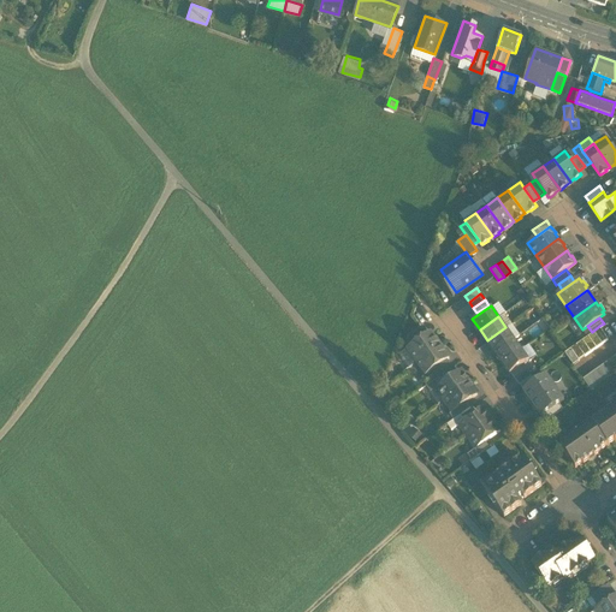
[(408,334),(414,343),(427,333),(422,325),(408,334)]
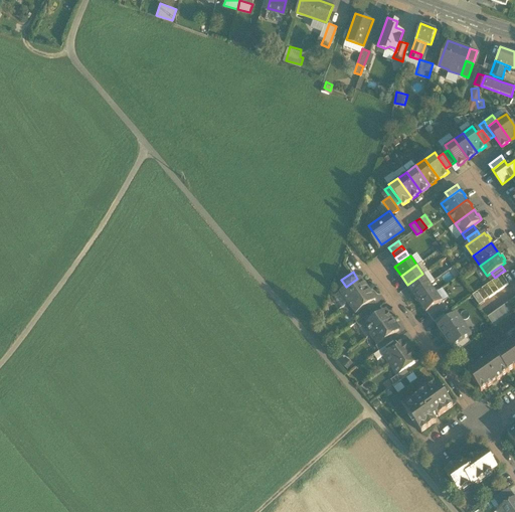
[(508,283),(501,273),(495,278),(492,280),(499,290),(508,283)]
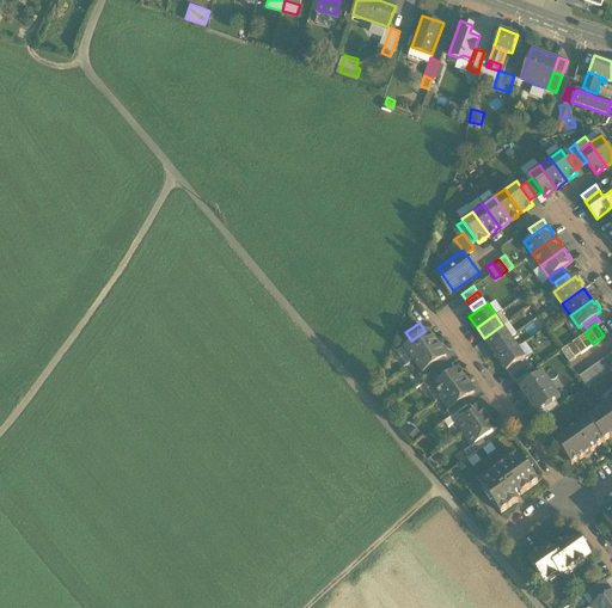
[(484,338),(491,349),(510,336),(502,325),(484,338)]
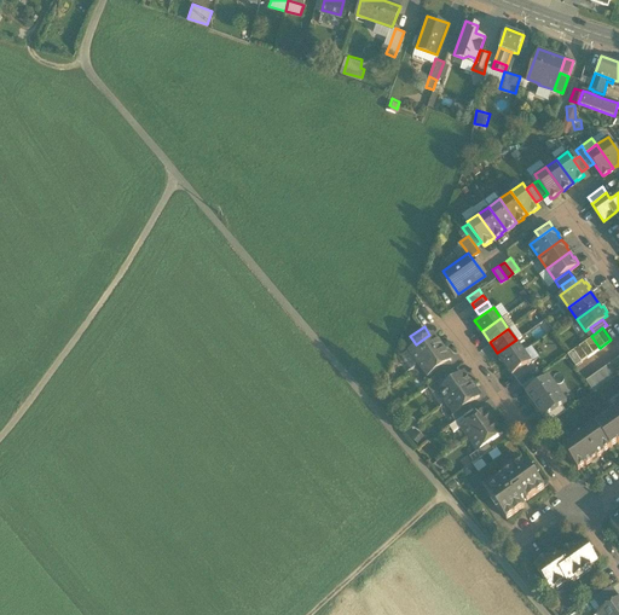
[(409,349),(418,363),(441,346),(433,332),(429,335),(416,344),(409,349)]
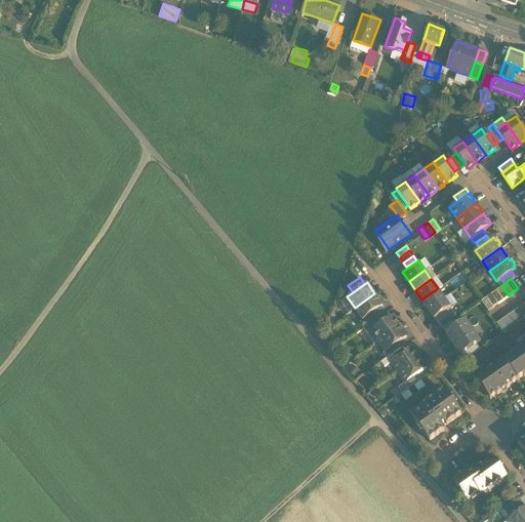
[(498,303),(509,295),(501,285),(491,292),(498,303)]
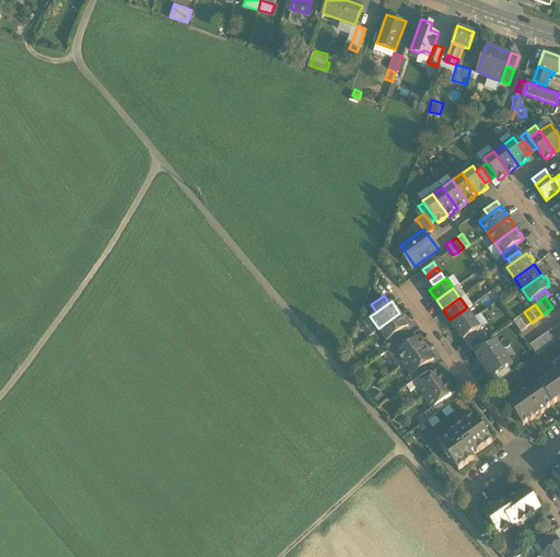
[(450,320),(456,328),(474,317),(467,308),(450,320)]
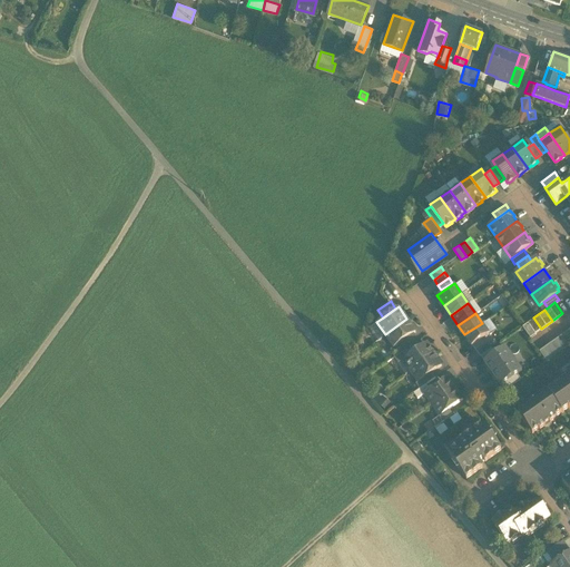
[(536,332),(541,329),(533,318),(528,322),(536,332)]
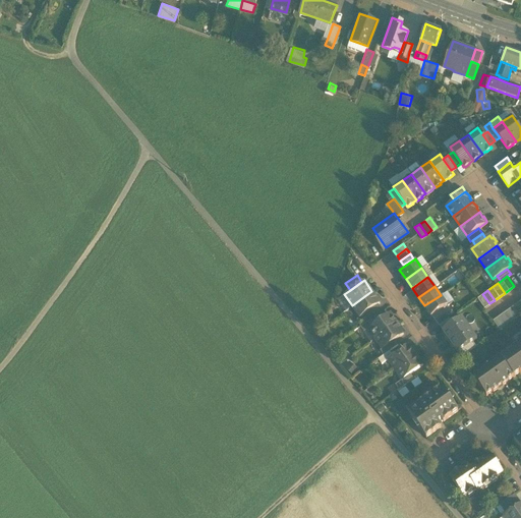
[(380,301),(371,291),(352,305),(359,315),(365,311),(377,303),(380,301)]
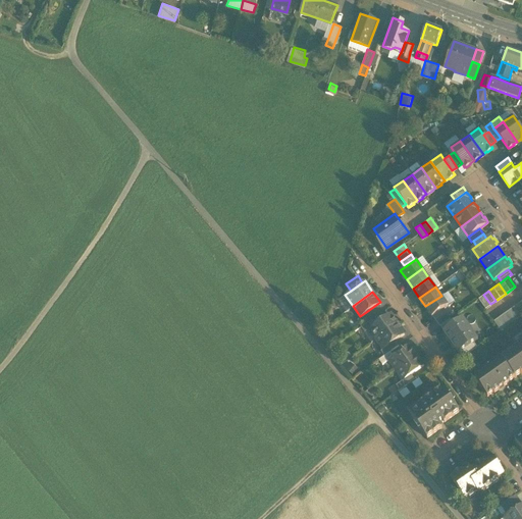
[(490,304),(483,295),(478,298),(485,308),(490,304)]
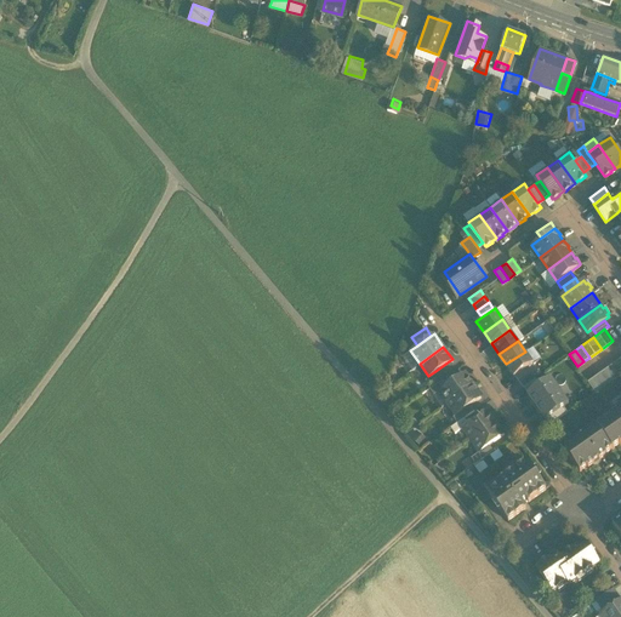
[(533,363),(525,352),(506,364),(514,376),(516,375),(533,363)]
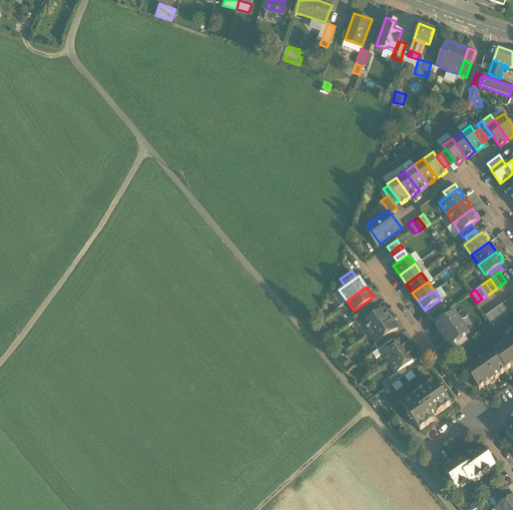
[(512,295),(485,315),(492,324),(507,314),(512,309),(512,295)]
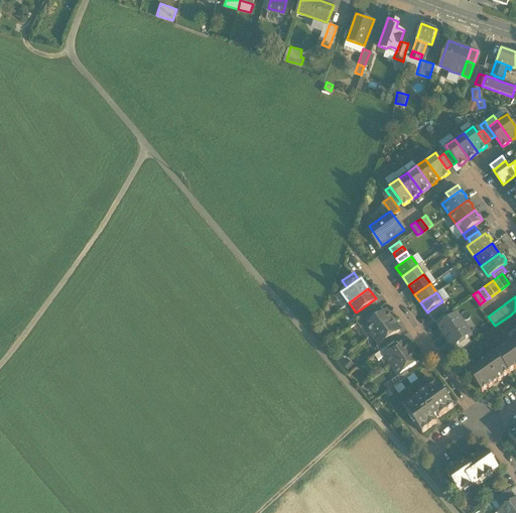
[(362,308),(367,315),(373,310),(378,307),(373,300),(362,308)]
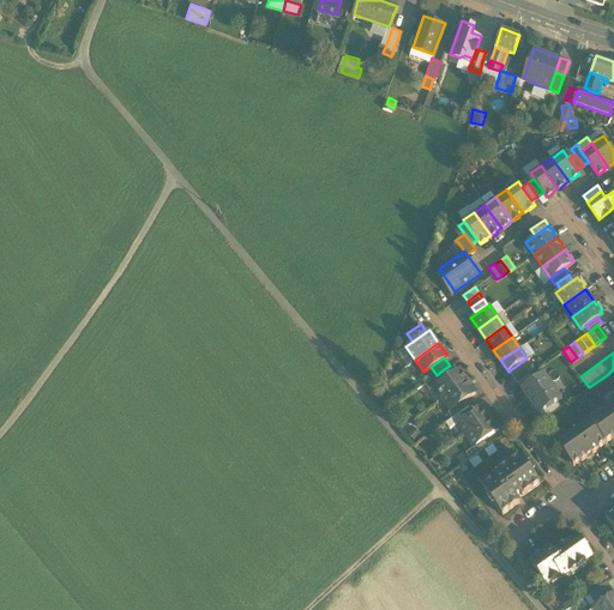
[(510,370),(513,376),(525,368),(531,363),(527,358),(510,370)]
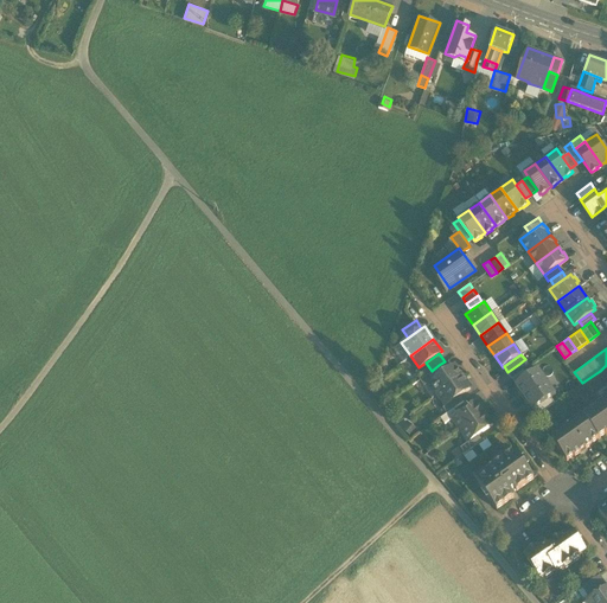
[(429,380),(438,392),(461,376),(454,364),(443,371),(429,380)]
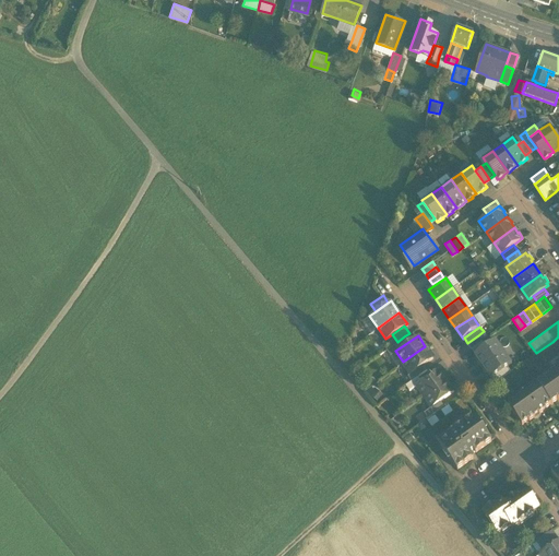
[(467,343),(471,349),(482,341),(478,335),(467,343)]
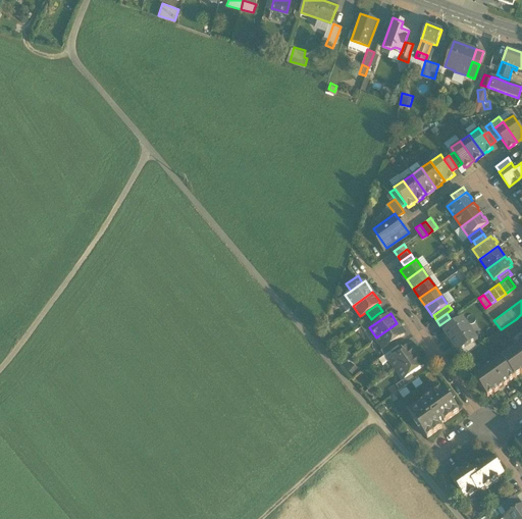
[(381,319),(377,314),(371,319),(362,325),(366,330),(369,327),(381,319)]
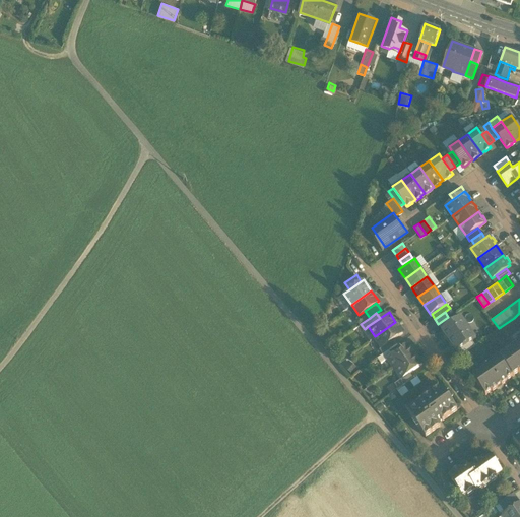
[(476,337),(461,315),(452,322),(442,329),(441,329),(456,350),(457,350),(472,340),(476,337)]
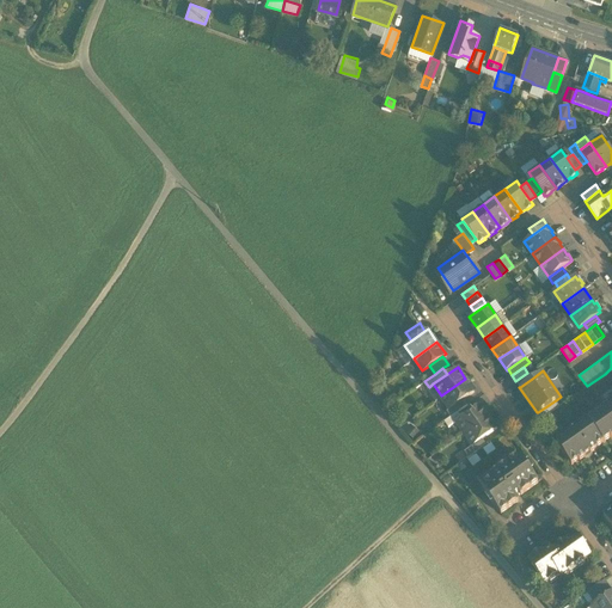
[(515,381),(520,387),(532,379),(527,373),(515,381)]
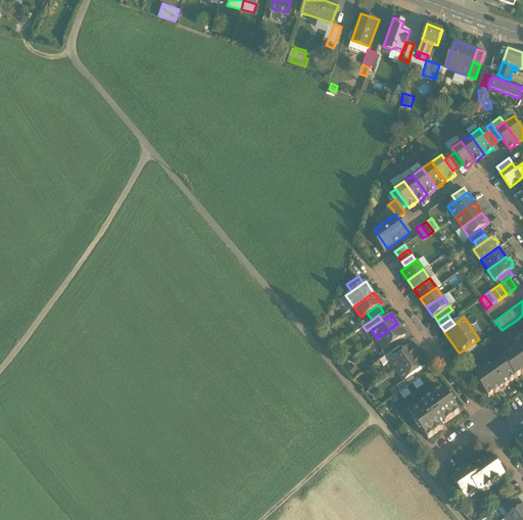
[(405,333),(397,324),(377,338),(384,348),(396,339),(405,333)]
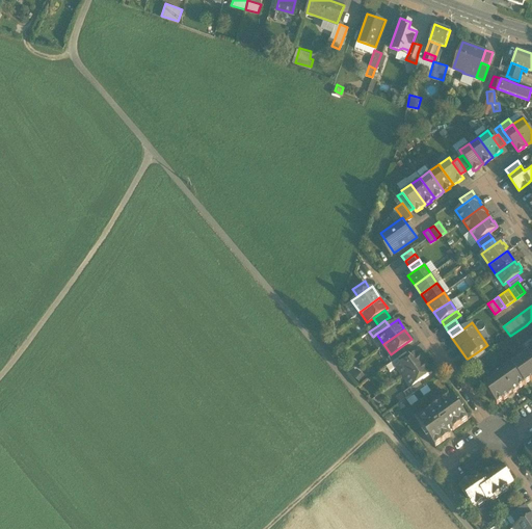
[(392,362),(398,356),(406,350),(403,345),(391,354),(388,356),(392,362)]
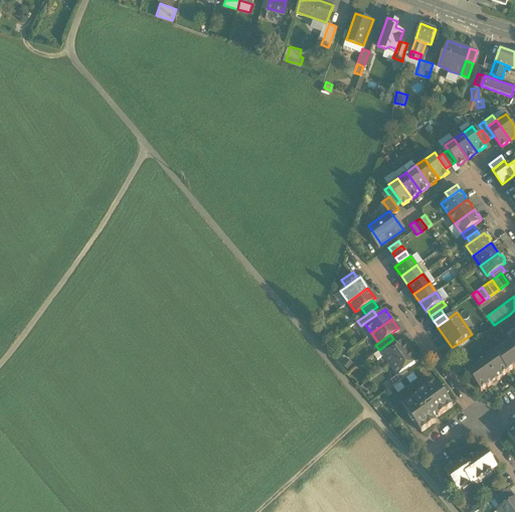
[(468,337),(453,347),(456,352),(471,341),(468,337)]
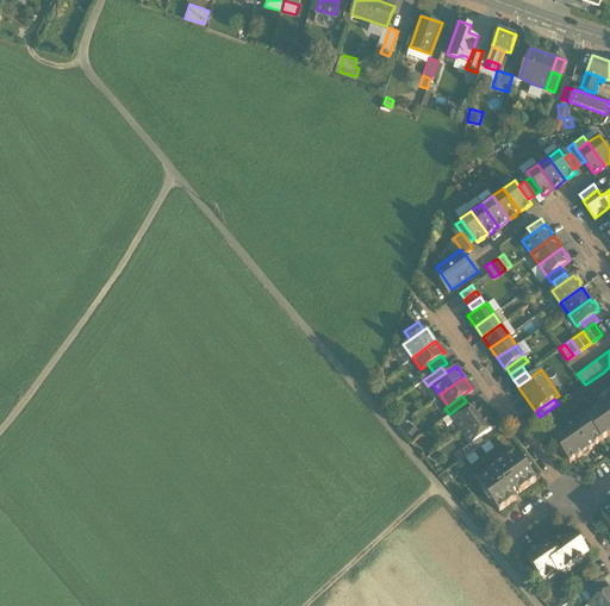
[(454,419),(462,430),(487,413),(479,401),(460,414),(454,419)]
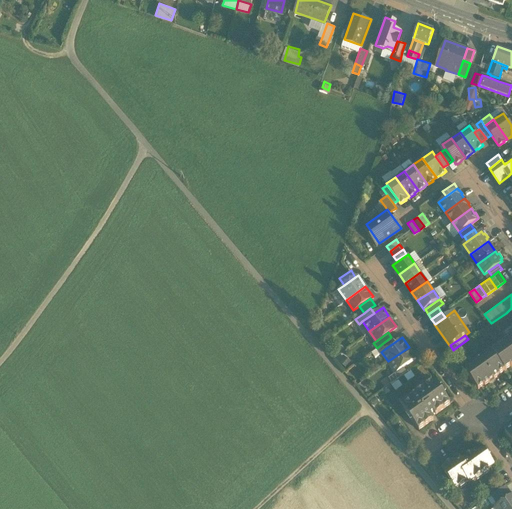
[(494,348),(493,352),(505,369),(511,365),(511,364),(511,338),(509,341),(505,340),(505,344),(497,349),(494,348)]
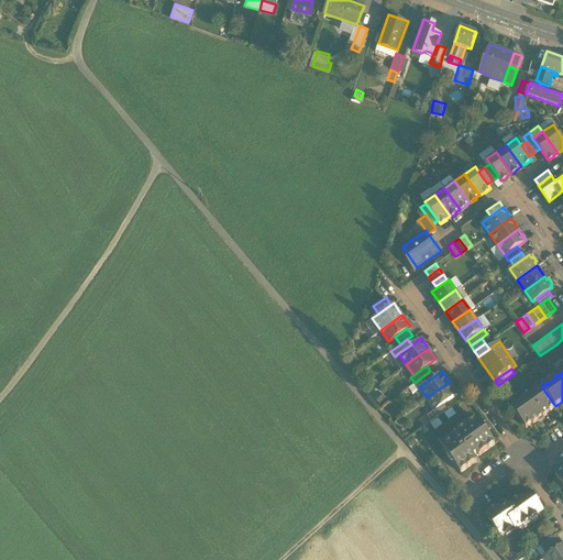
[(424,383),(421,377),(415,383),(408,386),(412,392),(419,387),(424,383)]
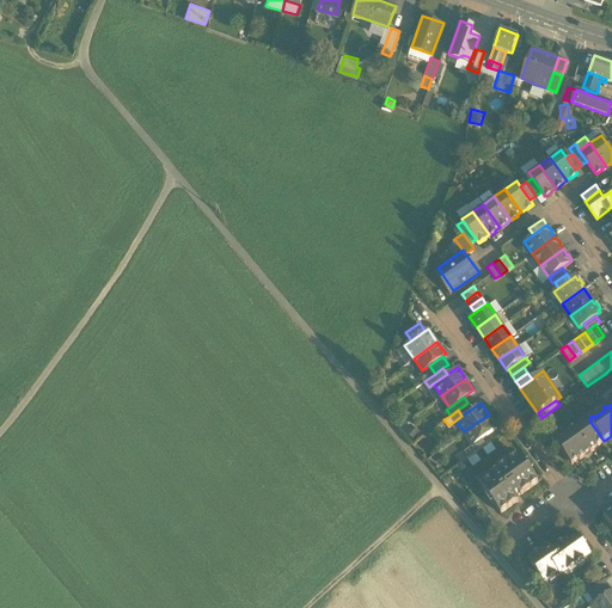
[(497,427),(489,415),(464,431),(472,443),(482,437),(497,427)]
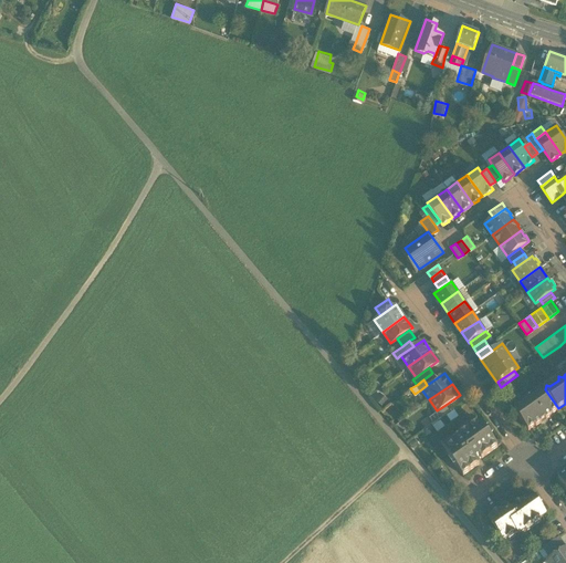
[(552,413),(558,408),(545,389),(542,388),(541,393),(533,398),(528,397),(528,402),(520,407),(516,406),(515,410),(528,429),(535,425),(542,420),(541,419),(545,417),(545,418),(553,414),(552,413)]
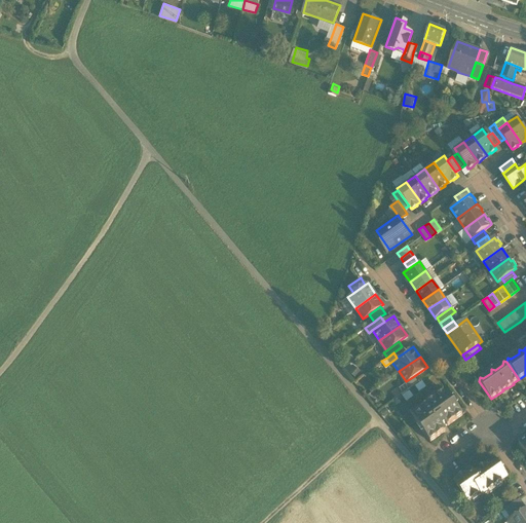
[(406,381),(409,386),(417,381),(414,376),(406,381)]
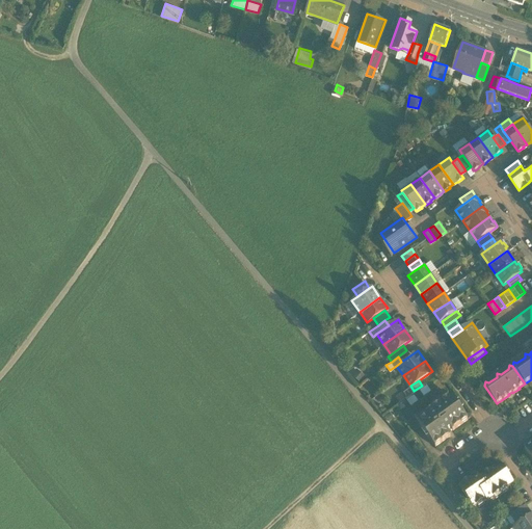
[(403,391),(407,396),(414,391),(410,386),(403,391)]
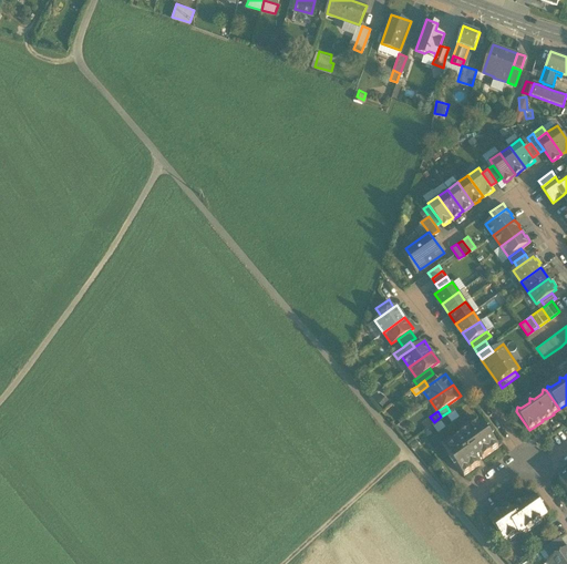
[(446,449),(464,474),(481,463),(476,458),(481,455),(482,458),(498,445),(481,421),(454,439),(456,442),(446,449)]
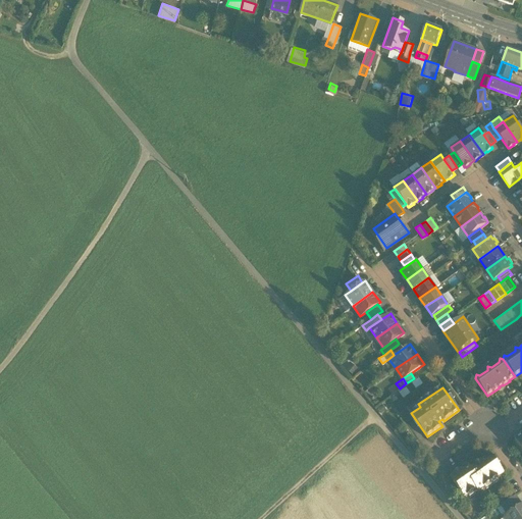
[(451,477),(465,497),(477,488),(478,490),(504,473),(490,455),(471,469),(467,464),(462,468),(463,469),(451,477)]
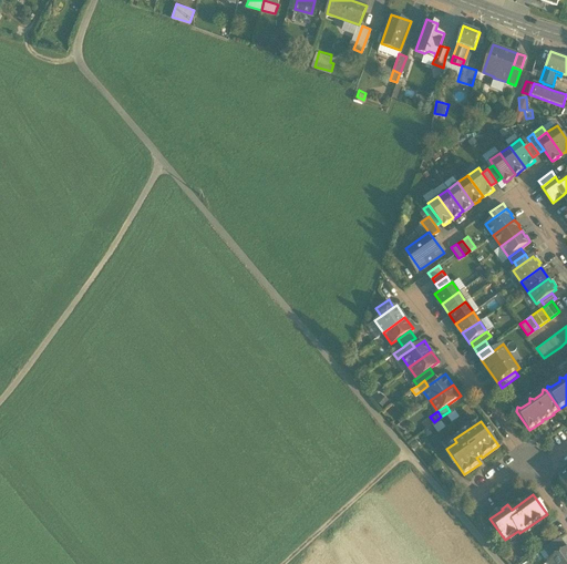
[(549,555),(553,559),(566,549),(559,537),(545,547),(549,555)]
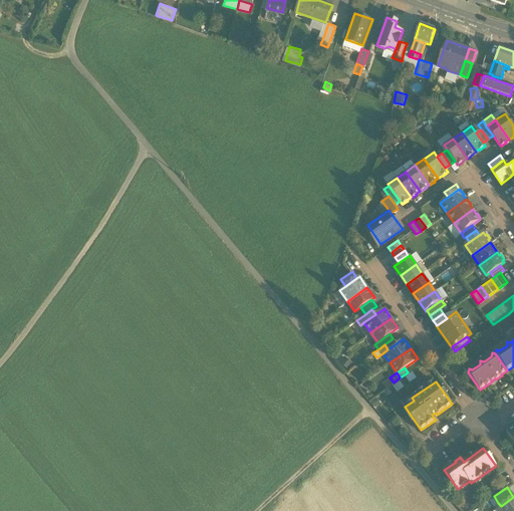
[(496,509),(497,510),(513,510),(513,496),(513,497),(501,506),(497,508),(496,509)]
